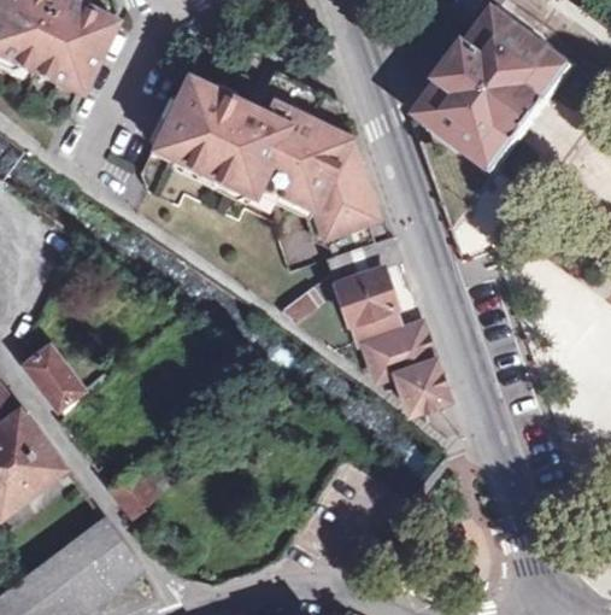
[(0,83),(64,116),(112,16),(81,0),(0,0),(0,83)]
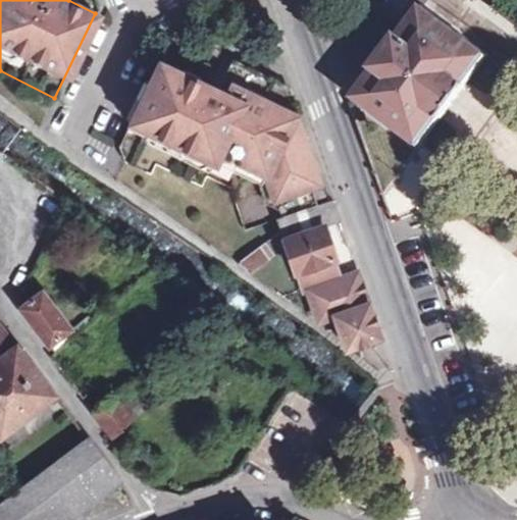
[(485,54),(420,5),(401,32),(398,30),(371,63),(375,66),(353,95),(417,144),(438,115),(441,117),(468,83),(465,81),(485,54)]
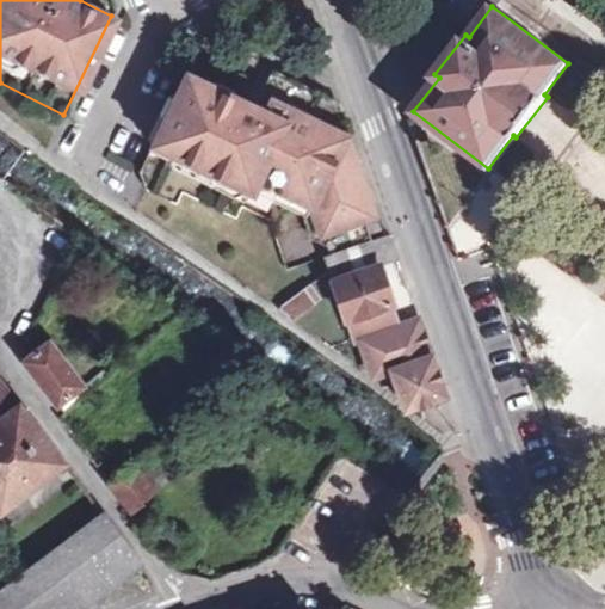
[(313,50),(307,31),(295,35),(302,54),(313,50)]
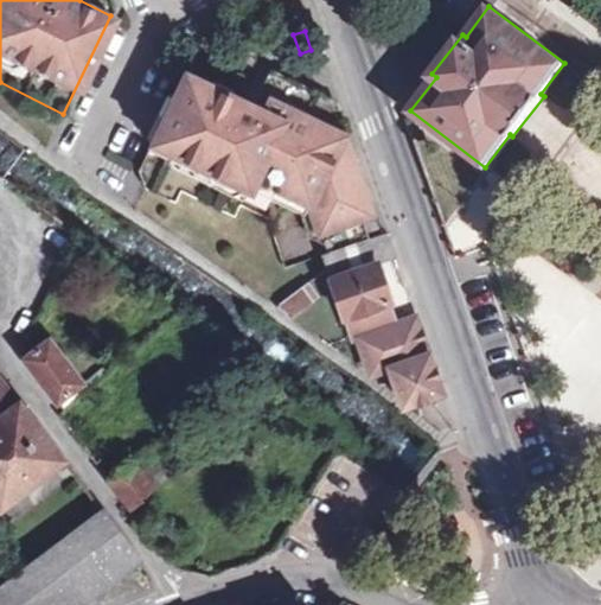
[(326,247),(376,228),(360,184),(363,176),(355,151),(347,147),(326,94),(277,71),(263,102),(180,68),(134,165),(146,171),(140,183),(172,198),(178,186),(231,212),(237,199),(263,212),(282,262),(318,249),(326,247)]
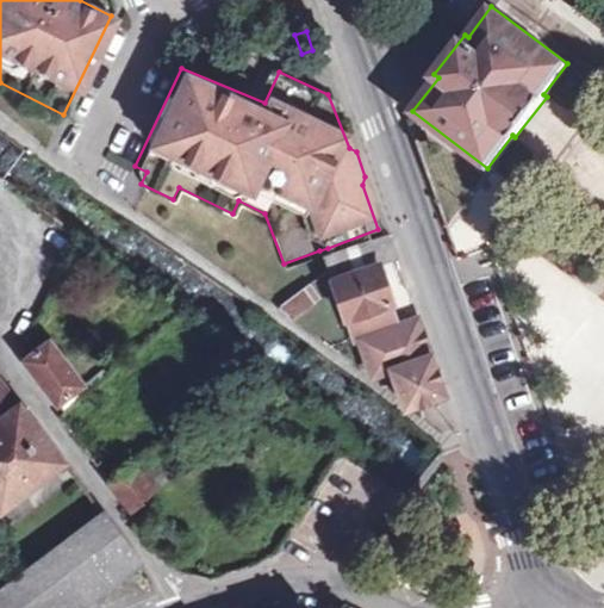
[(403,373),(409,391),(411,398),(436,390),(434,383),(440,380),(406,287),(387,293),(374,256),(393,250),(385,227),(378,229),(328,248),(319,250),(349,333),(356,330),(361,343),(368,341),(372,353),(374,352),(374,353),(380,351),(385,365),(391,363),(396,374),(403,373)]
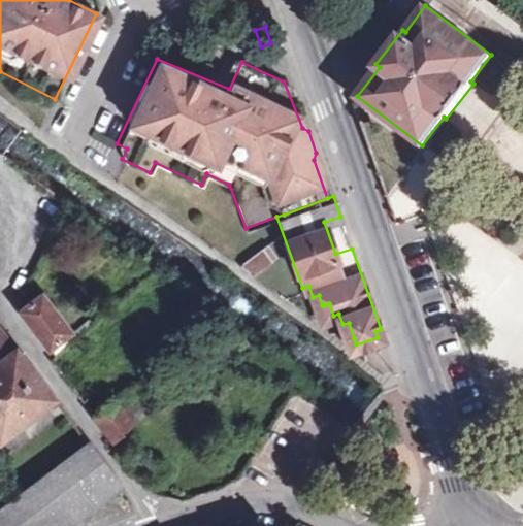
[(267,243),(243,259),(252,271),(275,256),(267,243)]
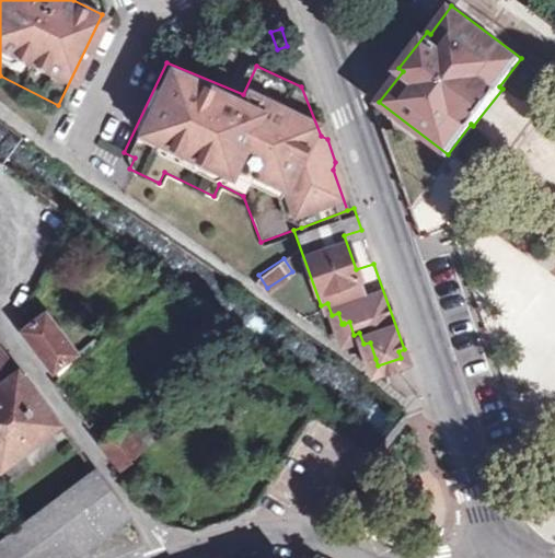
[(51,368),(73,350),(44,311),(22,328),(51,368)]
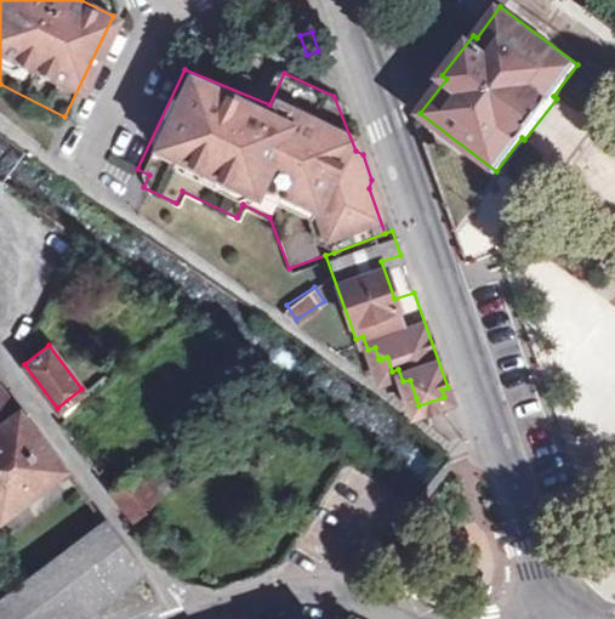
[(375,347),(368,350),(376,376),(392,372),(387,357),(381,359),(381,358),(379,359),(375,347)]
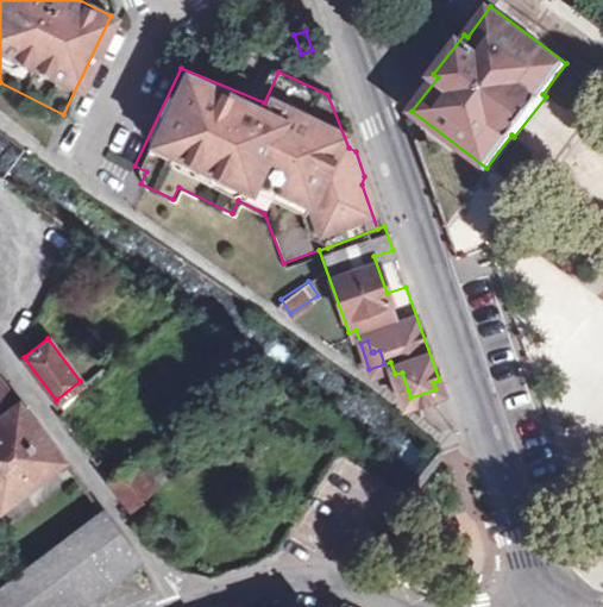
[(402,373),(395,374),(401,393),(408,390),(402,373)]
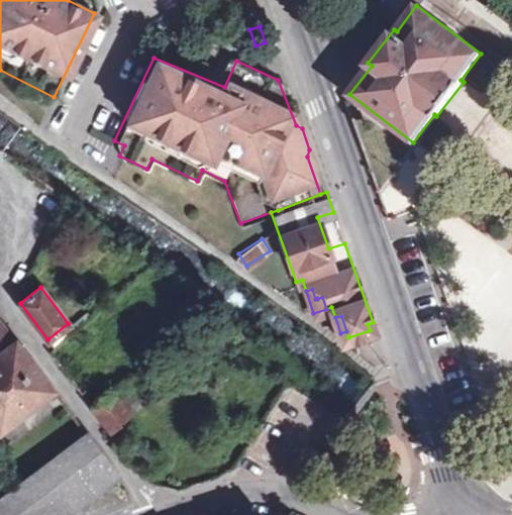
[(0,428),(53,390),(0,317),(0,428)]
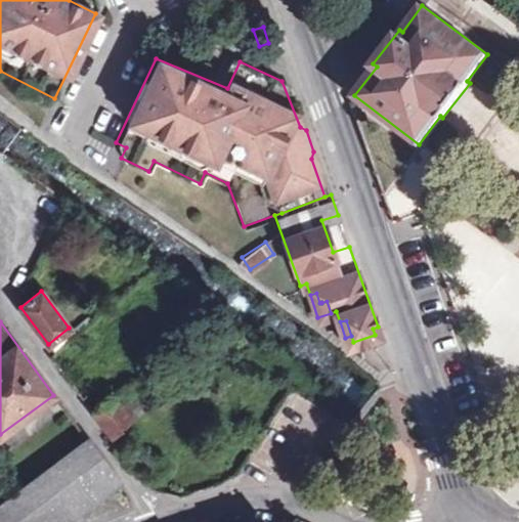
[(48,344),(54,352),(74,335),(69,328),(48,344)]
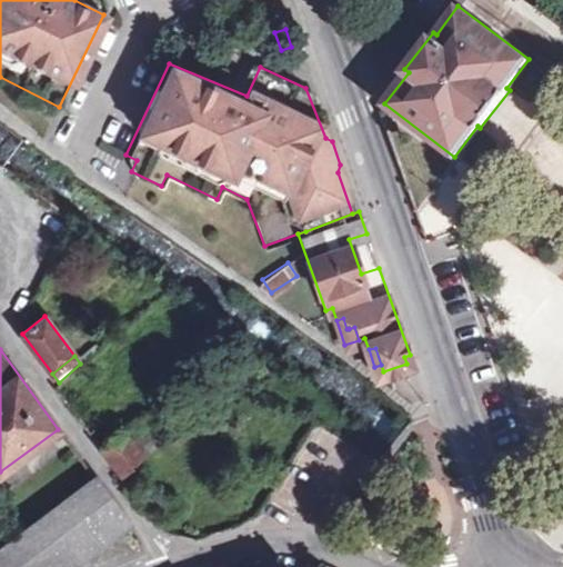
[(80,364),(59,383),(53,388),(66,404),(94,378),(82,362),(80,364)]
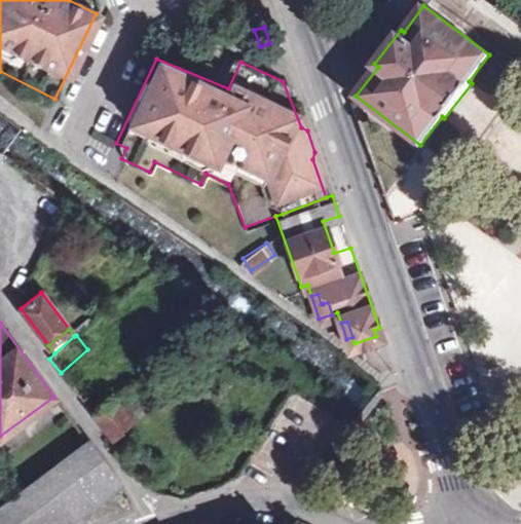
[(109,437),(131,419),(113,397),(91,414),(109,437)]
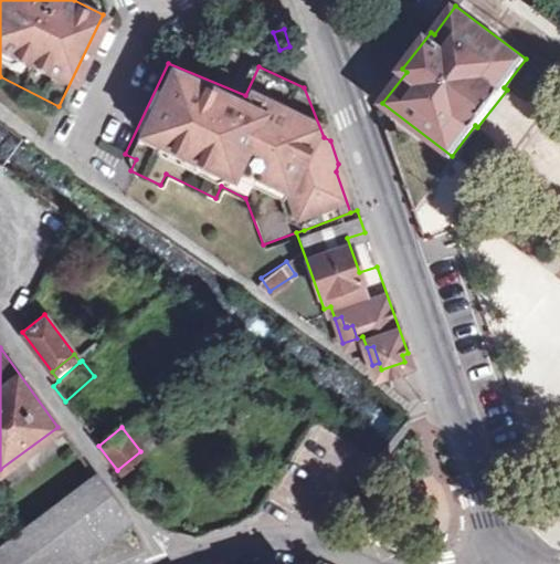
[(94,477),(0,545),(0,563),(49,563),(120,512),(94,477)]
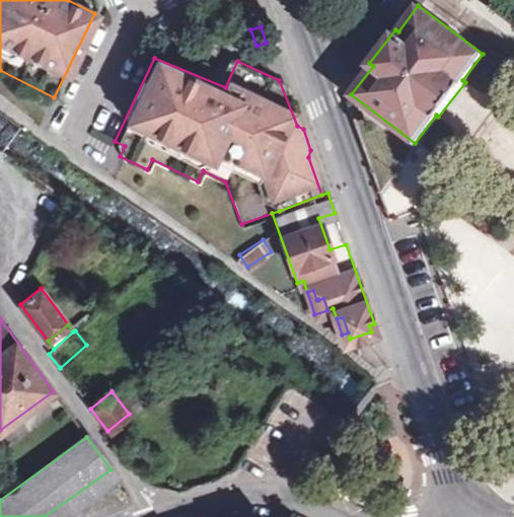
[(319,483),(334,487),(337,478),(322,474),(319,483)]
